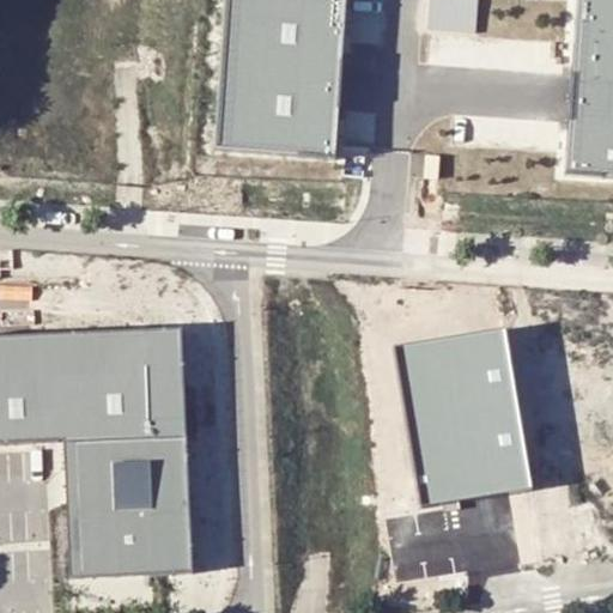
[(222,0),(212,139),(331,149),(339,38),(341,0),(222,0)]
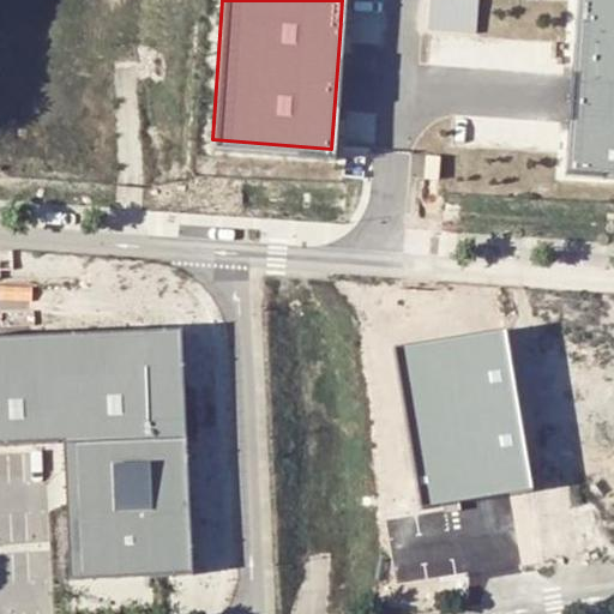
[(431,0),(431,30),(482,30),(481,0),(431,0)]
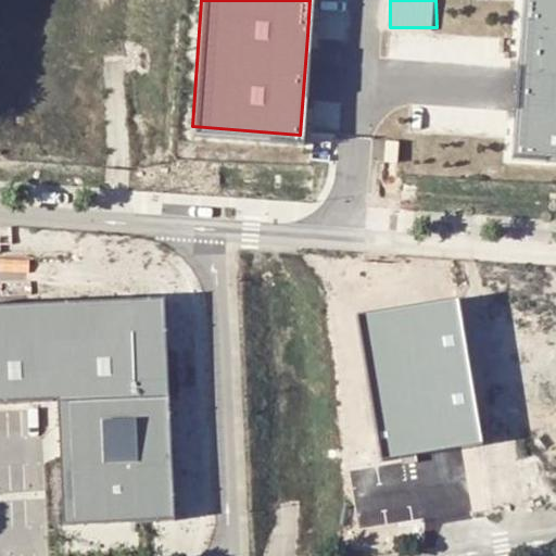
[(555,0),(521,0),(521,1),(517,67),(514,113),(512,140),(512,149),(555,152),(555,0)]
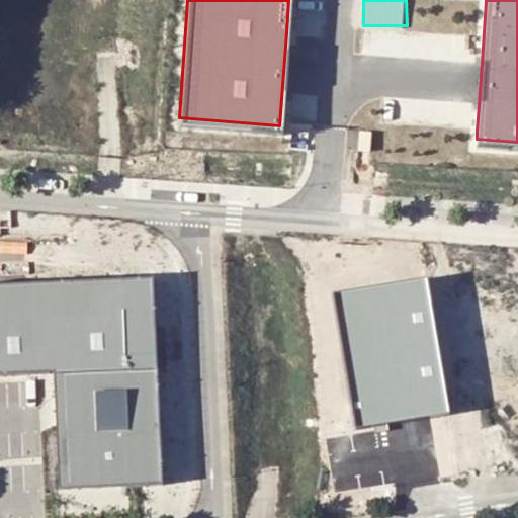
[(360,132),(359,149),(370,150),(371,133),(360,132)]
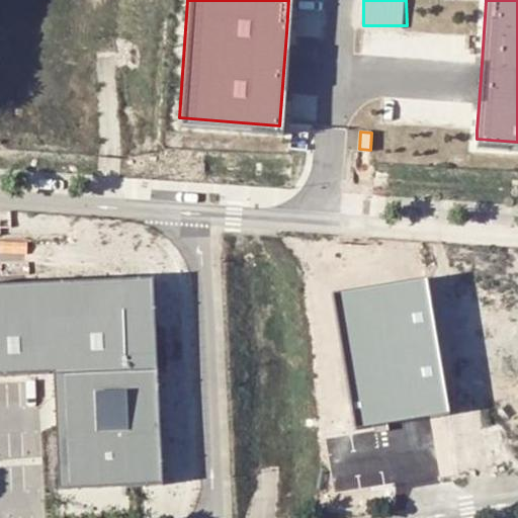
[(429,277),(335,291),(356,433),(428,417),(449,412),(429,277)]
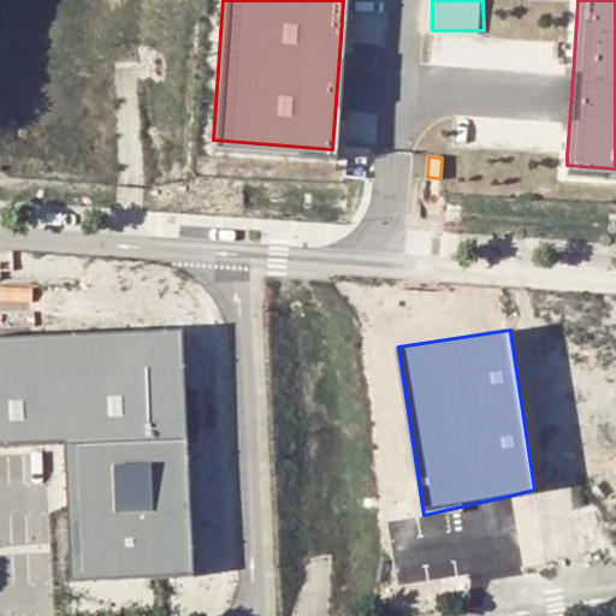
[(182,331),(0,338),(0,446),(64,444),(70,582),(163,578),(193,576),(182,331)]
